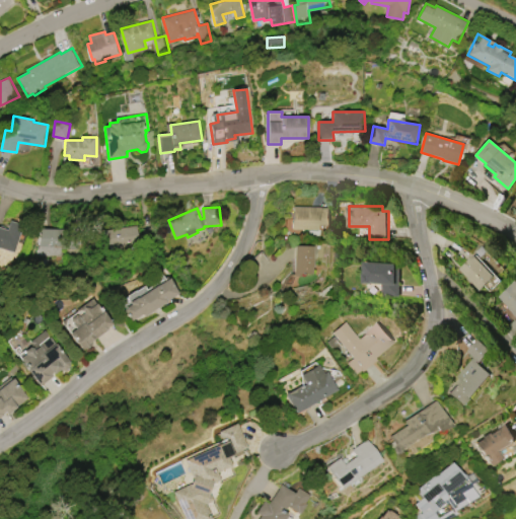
[(293,207),(330,208),(329,224),(321,224),(321,229),(293,229),(293,207)]
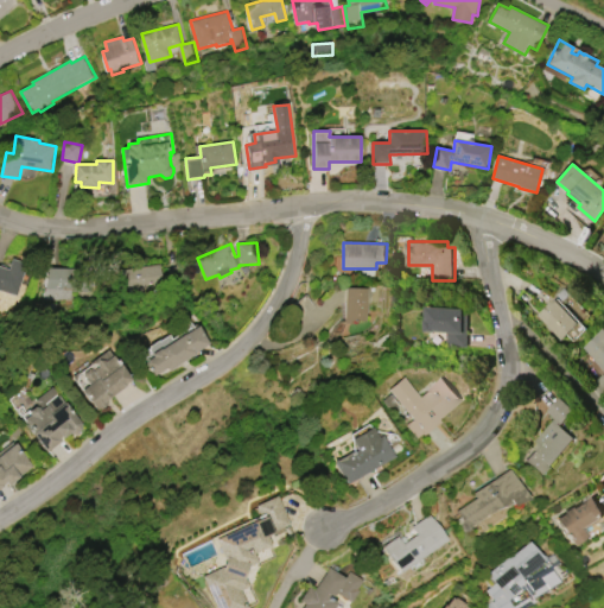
[(20,296),(0,290),(0,266),(11,270),(13,259),(29,263),(20,296)]
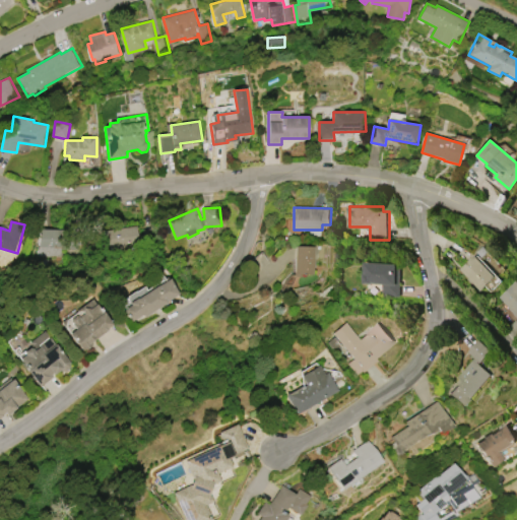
[(139,244),(137,225),(111,231),(114,248),(139,244)]
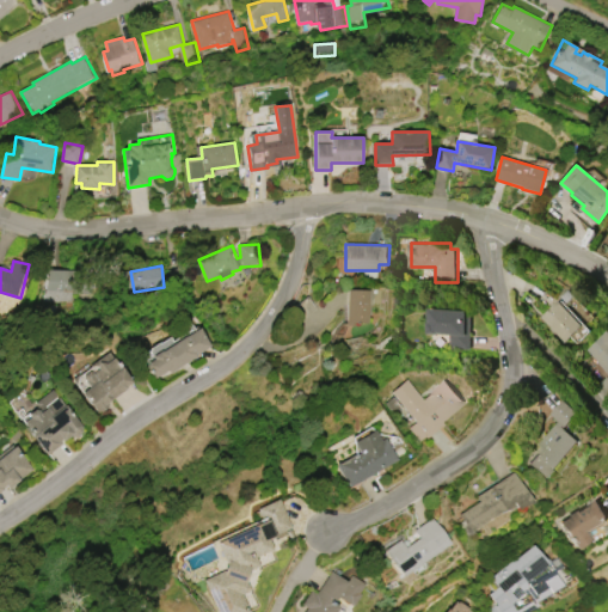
[(77,270),(48,270),(47,301),(75,303),(77,270)]
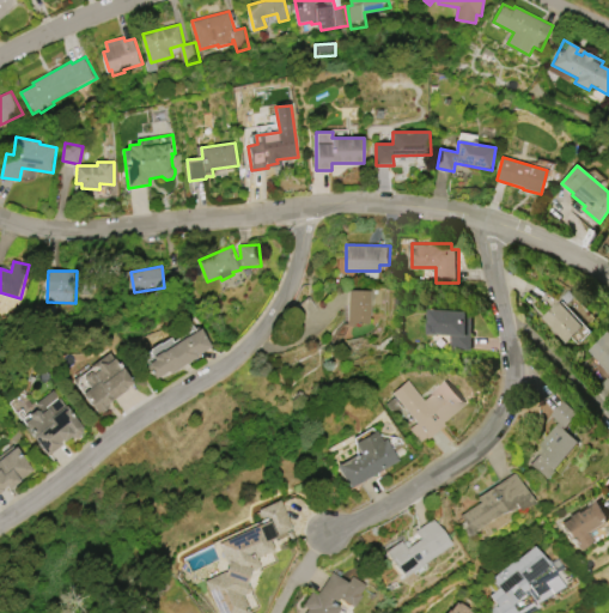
[(349,327),(349,290),(372,290),(372,323),(358,323),(358,327),(349,327)]
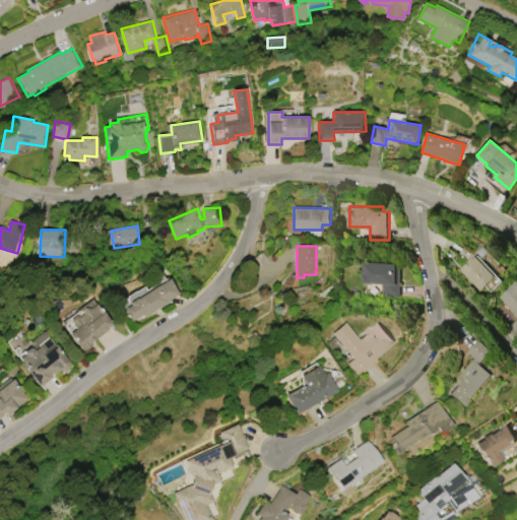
[(481,289),(462,269),(477,255),(497,276),(481,289)]
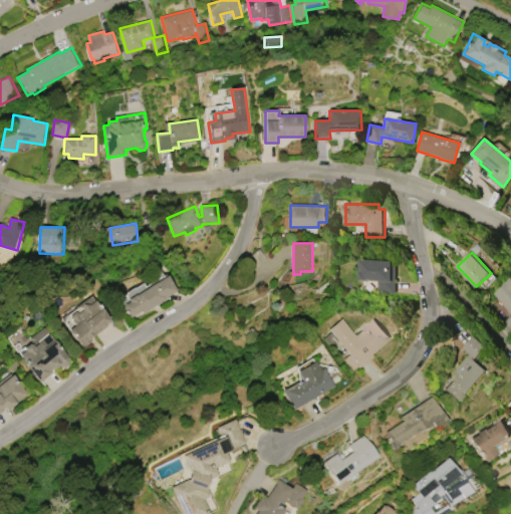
[(400,261),(398,291),(379,290),(380,280),(361,279),(363,258),(400,261)]
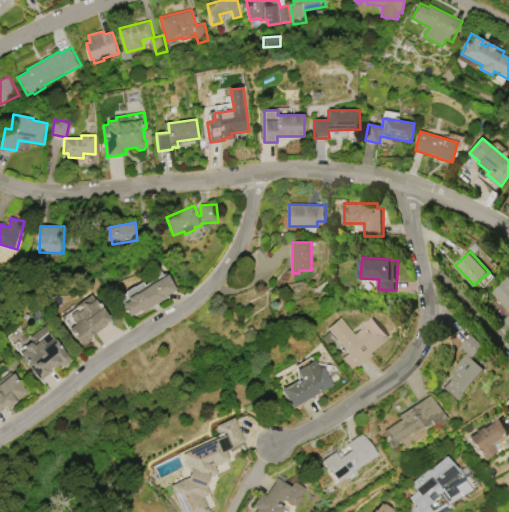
[(138,289),(157,277),(158,278),(166,273),(166,274),(167,273),(178,289),(144,311),(142,309),(131,317),(123,305),(124,304),(122,300),(129,296),(129,293),(136,289),(138,289)]
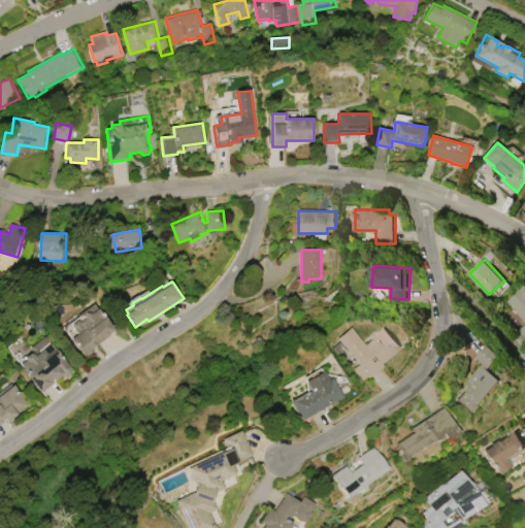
[(509,300),(524,287),(524,319),(521,315),(513,321),(504,312),(513,305),(509,300)]
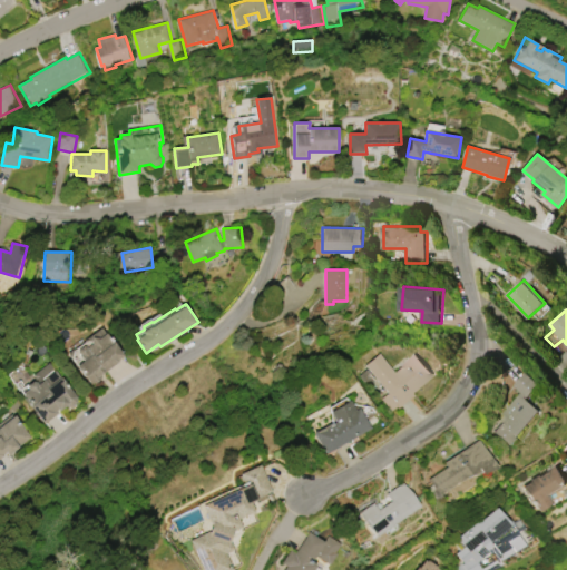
[(100,338),(106,334),(113,343),(114,342),(124,355),(118,360),(119,361),(101,374),(103,376),(101,377),(103,379),(96,383),(95,382),(93,384),(88,377),(87,377),(78,366),(85,361),(79,353),(79,350),(84,346),(87,346),(88,347),(93,344),(94,337),(100,338)]
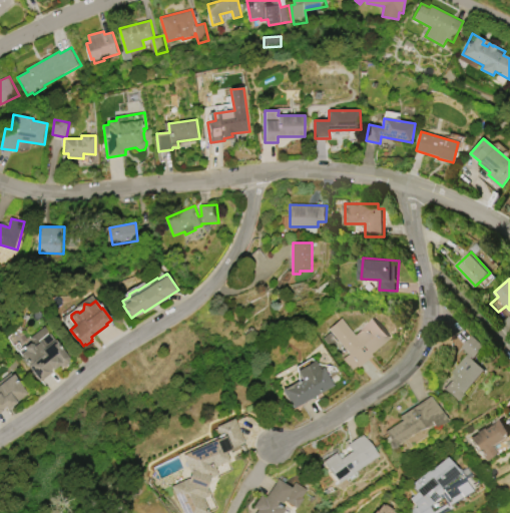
[(509,334),(500,325),(509,317),(509,334)]
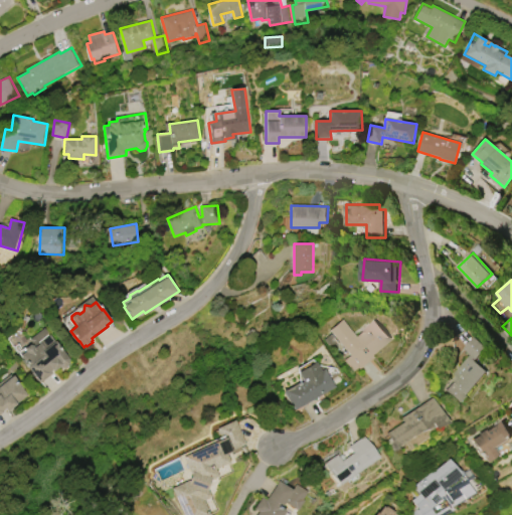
[(357,336),(377,319),(393,338),(373,355),(375,357),(361,369),(360,367),(354,372),(345,361),(351,355),(344,347),(337,353),(325,339),(332,333),(330,331),(343,319),(357,336)]
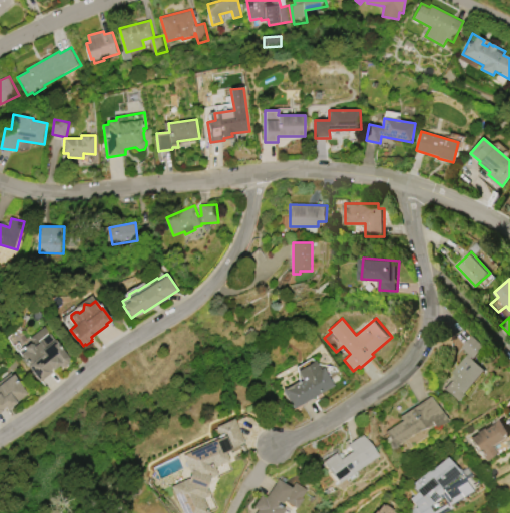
[(60,366),(55,370),(54,369),(52,371),(53,373),(41,382),(29,366),(29,365),(21,354),(26,350),(26,347),(30,344),(34,344),(36,347),(37,346),(31,339),(46,327),(71,358),(70,363),(65,367),(60,366)]
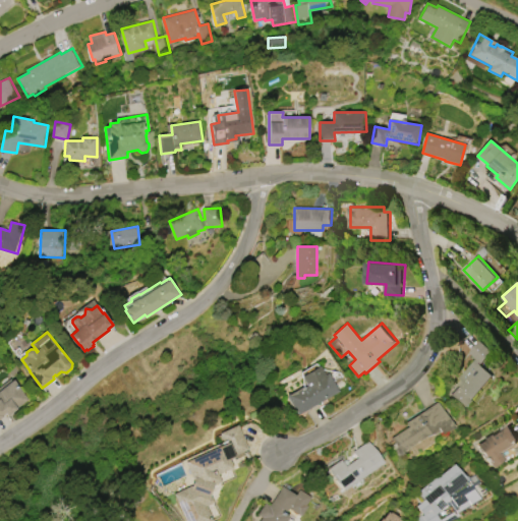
[(461,377),(476,358),(478,359),(470,352),(480,339),(495,351),(482,364),(495,374),(467,407),(453,395),(465,381),(461,377)]
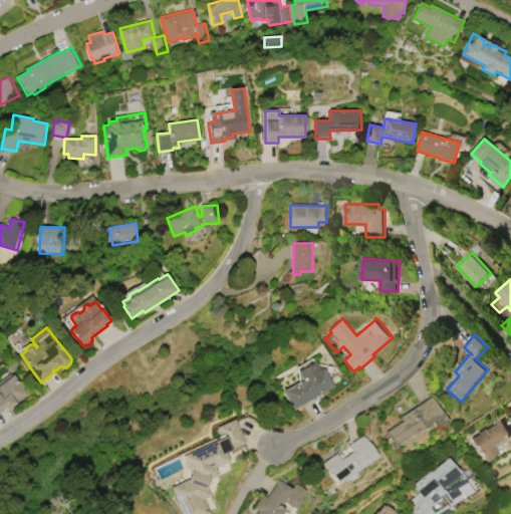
[(297,371),(315,361),(320,370),(324,368),(334,387),(295,409),(284,390),(286,389),(286,390),(303,380),(297,371)]
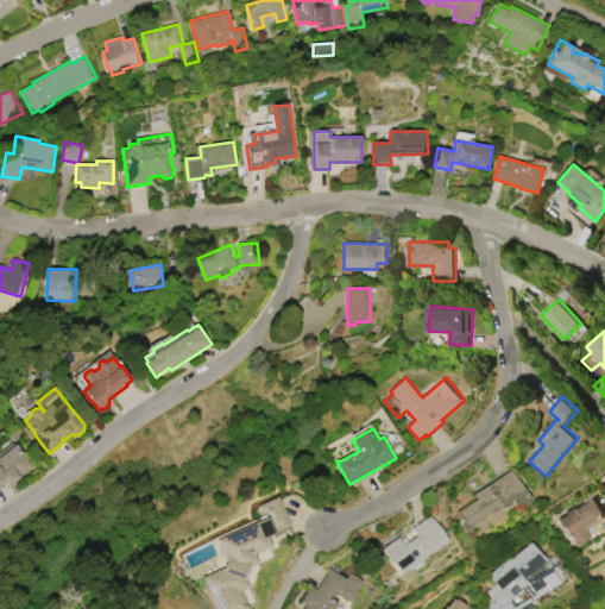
[(0,452),(1,453),(14,443),(17,445),(17,444),(35,468),(10,487),(7,484),(4,487),(5,487),(0,490),(0,452)]
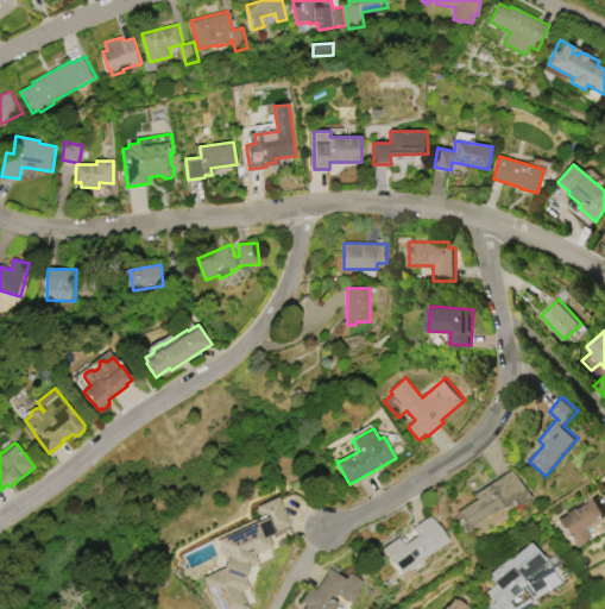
[(516,504),(512,498),(471,527),(472,529),(466,533),(459,521),(464,518),(460,512),(479,498),(476,494),(511,470),(531,500),(516,504)]
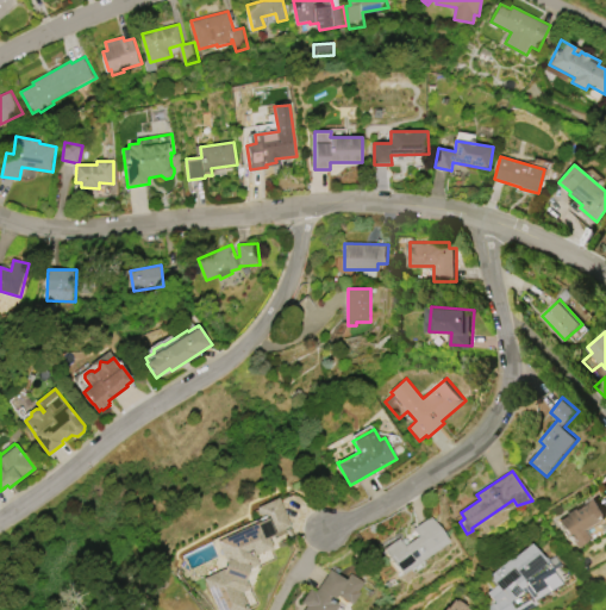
[(225,568),(227,561),(218,541),(267,517),(267,516),(263,517),(263,515),(260,517),(257,511),(261,509),(260,508),(280,497),(294,526),(270,537),(274,547),(256,555),(261,564),(250,568),(247,579),(251,587),(243,591),(251,609),(249,609),(216,609),(207,590),(210,589),(205,578),(225,568)]
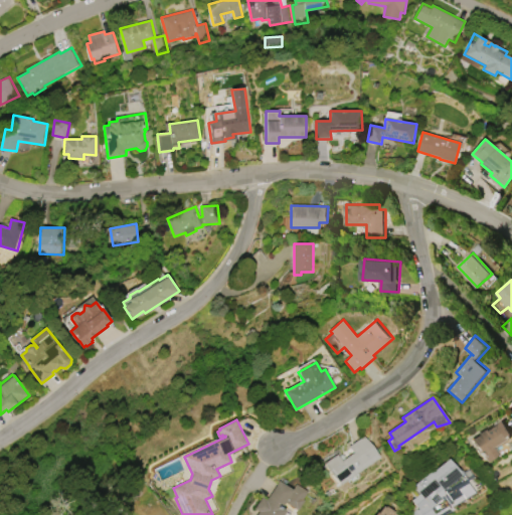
[(488,431),(505,419),(511,430),(511,437),(493,448),(498,456),(488,463),(474,441),(481,436),(480,435),(488,430),(488,431)]
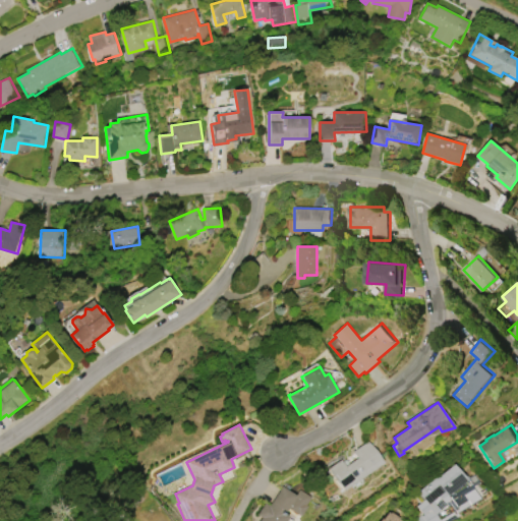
[(385,463),(346,490),(331,468),(343,460),(348,466),(359,458),(354,452),(369,441),(385,463)]
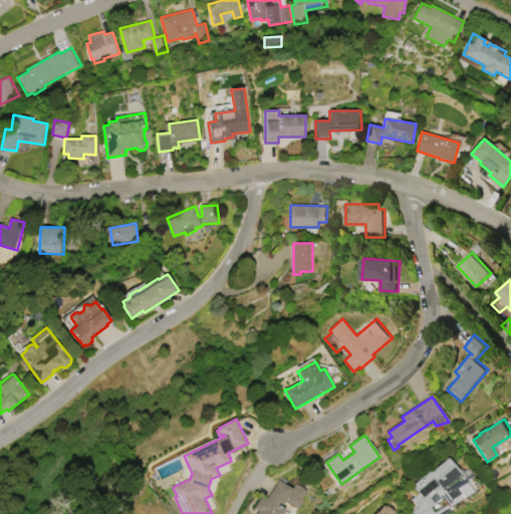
[(461,475),(464,480),(468,478),(464,471),(470,467),(482,487),(477,490),(478,492),(454,507),(454,509),(445,513),(414,513),(413,512),(427,504),(426,502),(419,508),(412,499),(420,493),(414,485),(450,458),(462,474),(461,475)]
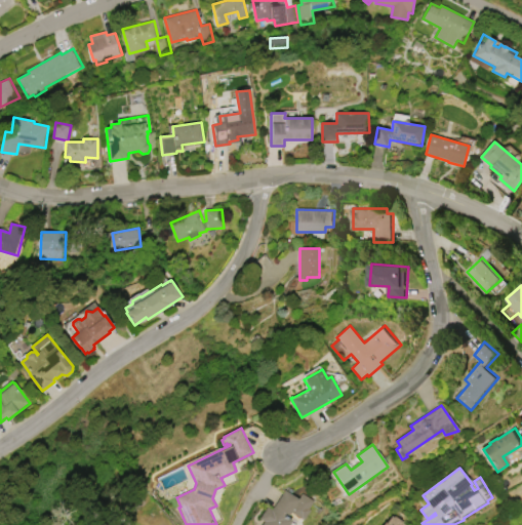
[(262,524),(265,521),(261,518),(268,507),(273,510),(285,490),(299,499),(288,518),(292,521),(289,524),(262,524)]
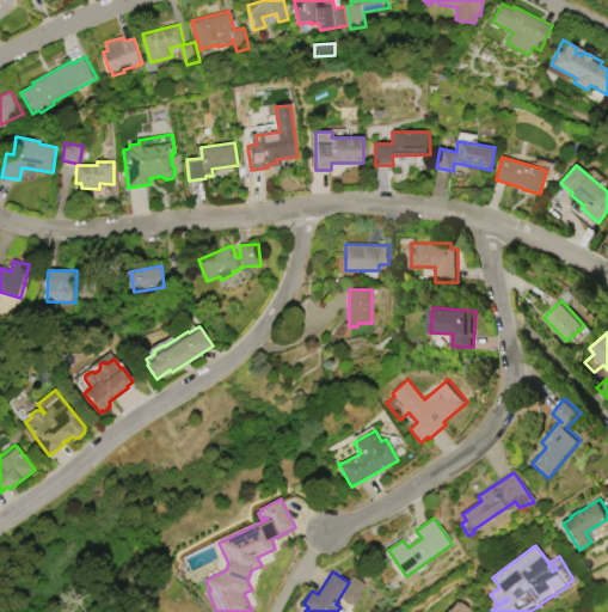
[(355,576),(367,585),(361,594),(363,595),(356,606),(341,597),(355,576)]
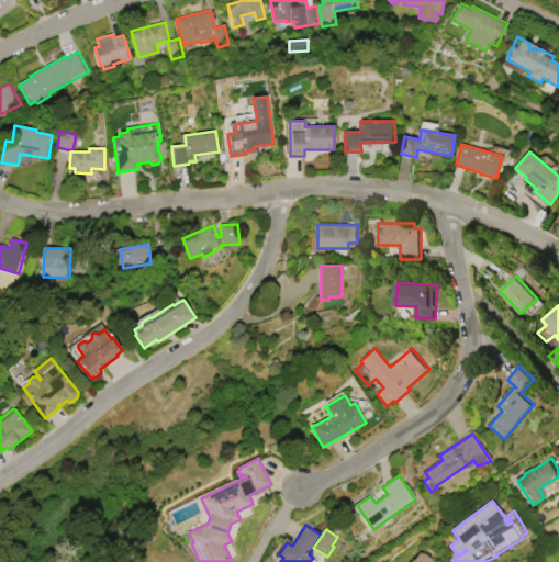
[(411,561),(414,559),(415,559),(421,551),(424,553),(425,552),(433,558),(432,559),(434,561),(433,561),(411,561)]
